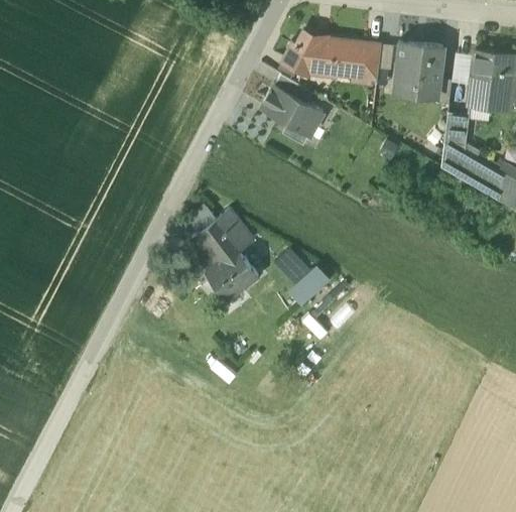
[(366,43),(316,37),(303,32),(295,45),(292,43),(283,62),(306,72),(310,64),(336,77),(338,73),(362,76),(366,44),(366,43)]
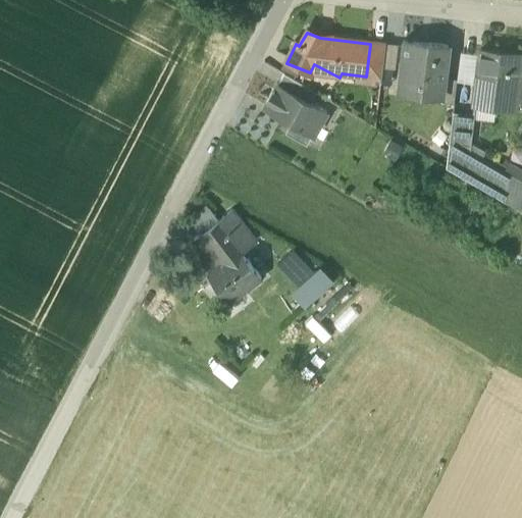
[(398,46),(385,44),(385,47),(382,68),(395,70),(398,46)]
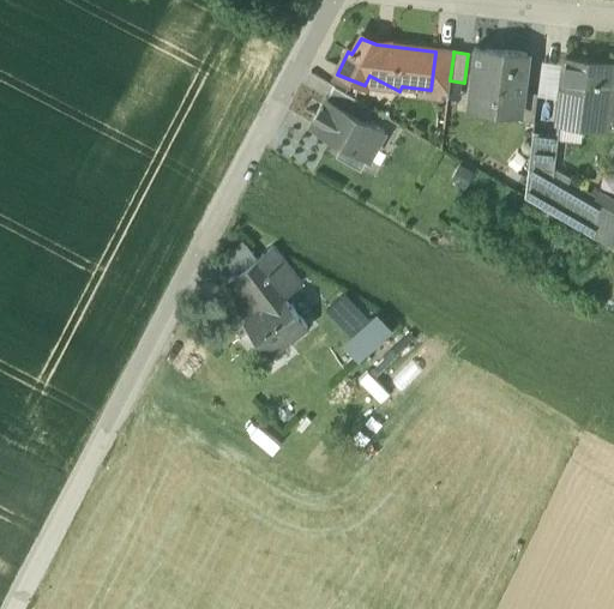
[(504,55),(475,52),(470,89),(497,91),(497,96),(493,96),(492,100),(495,101),(495,109),(521,113),(523,92),(528,56),(504,53),(504,55)]
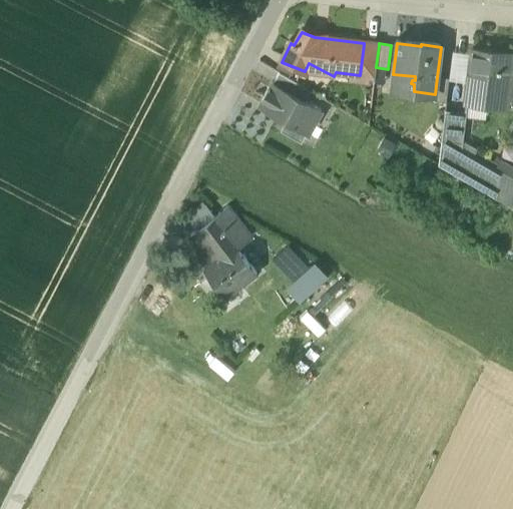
[(379,46),(364,44),(360,75),(375,76),(376,67),(379,46)]
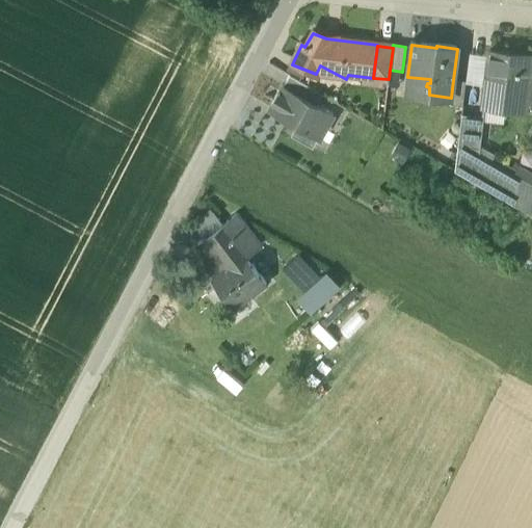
[(531,86),(531,58),(489,53),(483,106),(529,112),(531,86)]
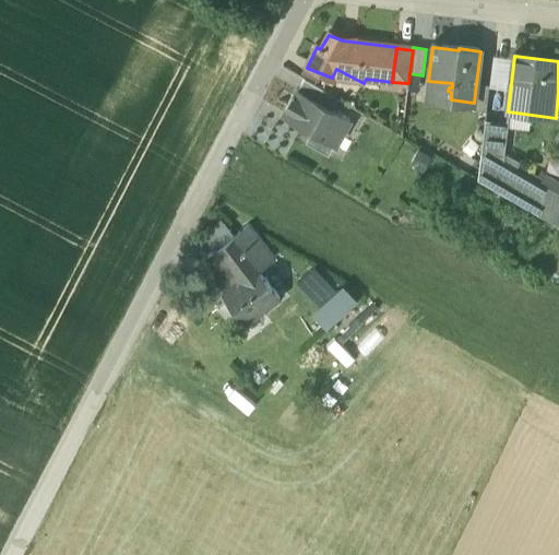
[(339,101),(305,81),(298,93),(332,113),(339,101)]
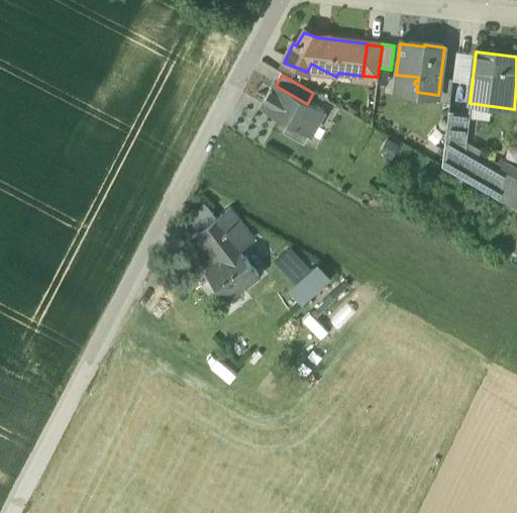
[(452,80),(440,78),(438,95),(437,102),(449,103),(452,80)]
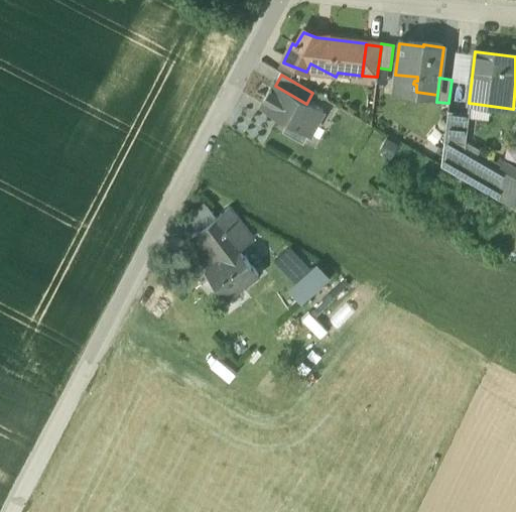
[(275,86),(274,85),(261,108),(288,123),(309,135),(309,136),(323,113),(306,104),(275,86)]
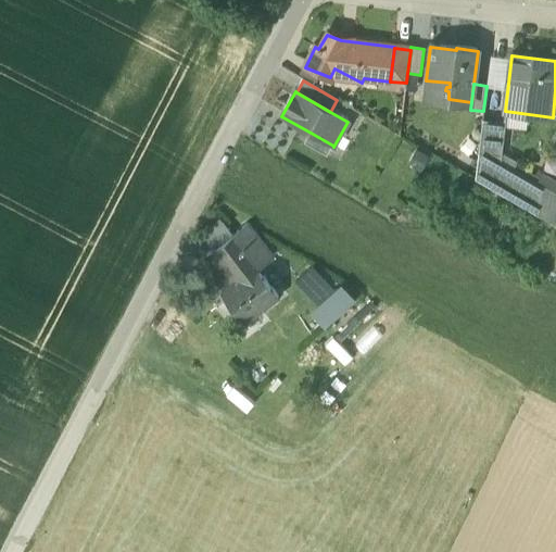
[(506,124),(482,121),(475,179),(535,215),(541,184),(501,161),(506,124)]
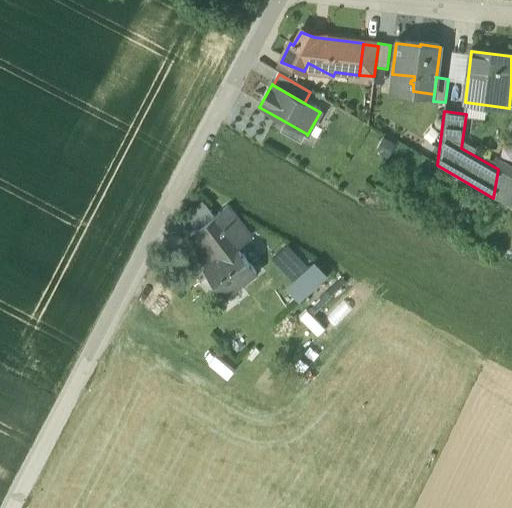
[(307,134),(286,122),(280,133),(301,144),(307,134)]
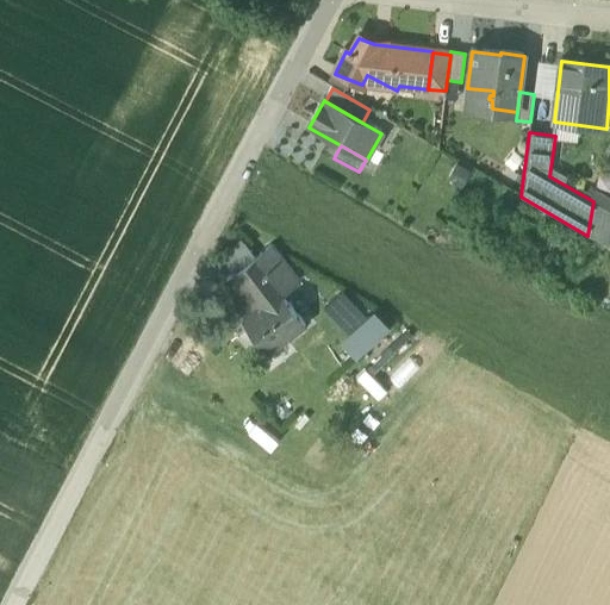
[(299,287),(271,251),(256,262),(284,300),(299,287)]
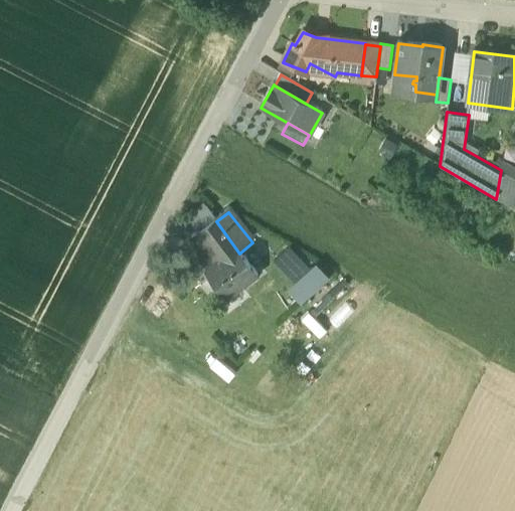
[(239,253),(216,221),(191,242),(212,269),(205,275),(226,300),(243,289),(259,279),(239,253)]
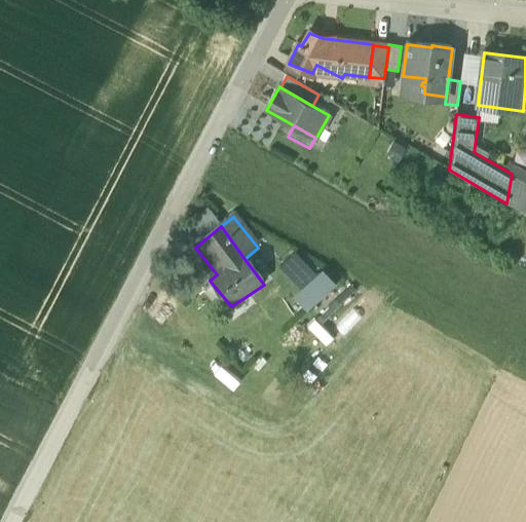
[(315,275),(295,254),(279,268),(301,290),(315,275)]
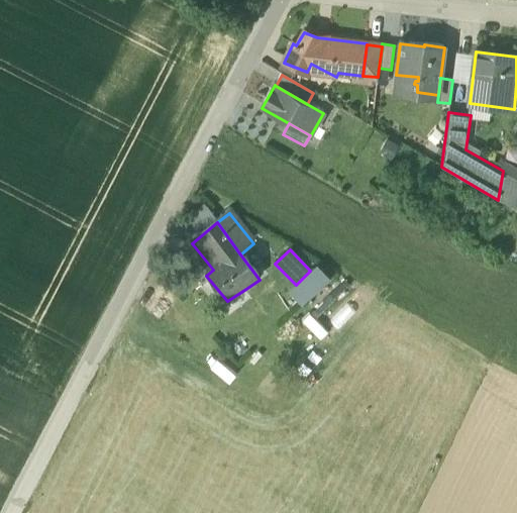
[(260,280),(244,290),(248,295),(264,285),(260,280)]
